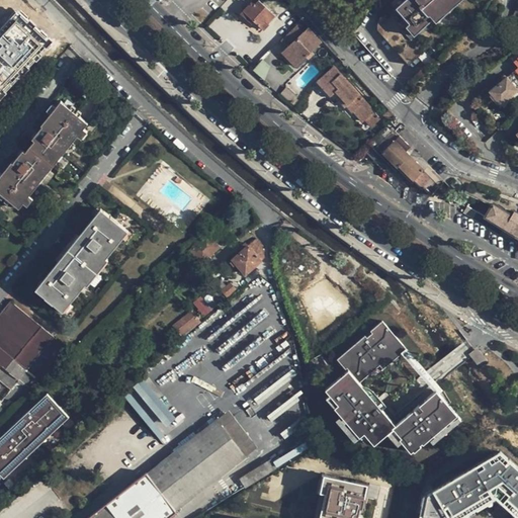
[(404,0),(397,7),(410,23),(406,26),(414,34),(434,17),(437,21),(461,0),(404,0)]
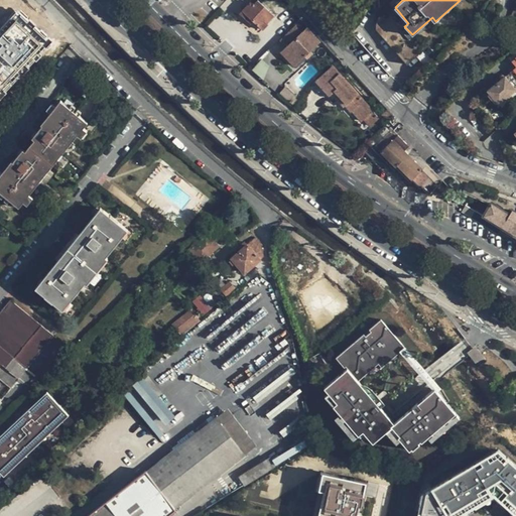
[(267,24),(269,21),(274,16),(258,1),(253,5),(251,2),(241,13),(251,23),(254,21),(264,30),(269,25),(267,24)]
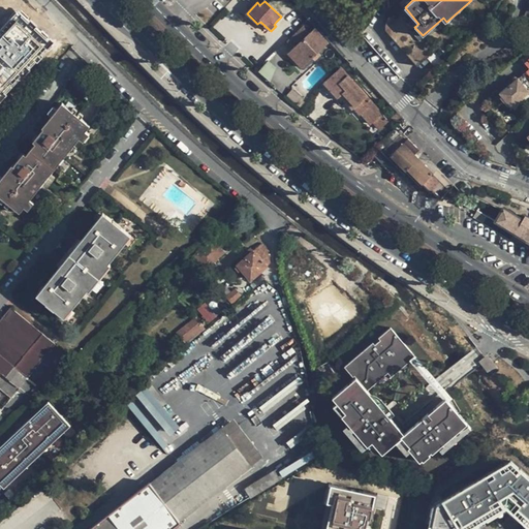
[(297,31),(301,26),(296,21),(291,25),(297,31)]
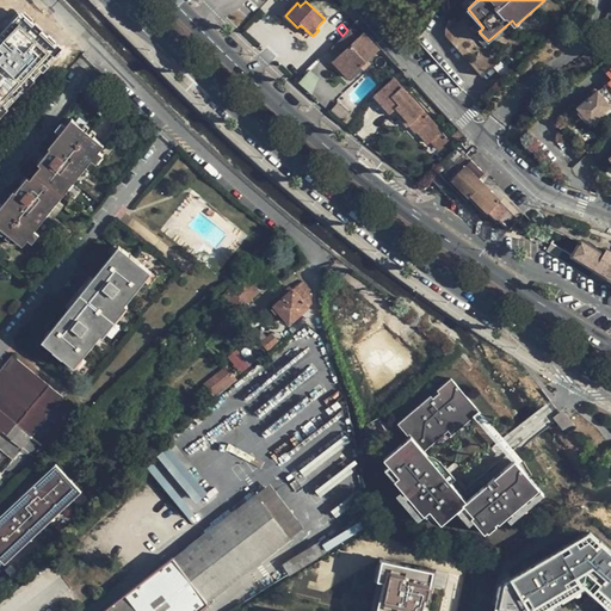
[(460,24),(445,36),(482,76),(497,65),(460,24)]
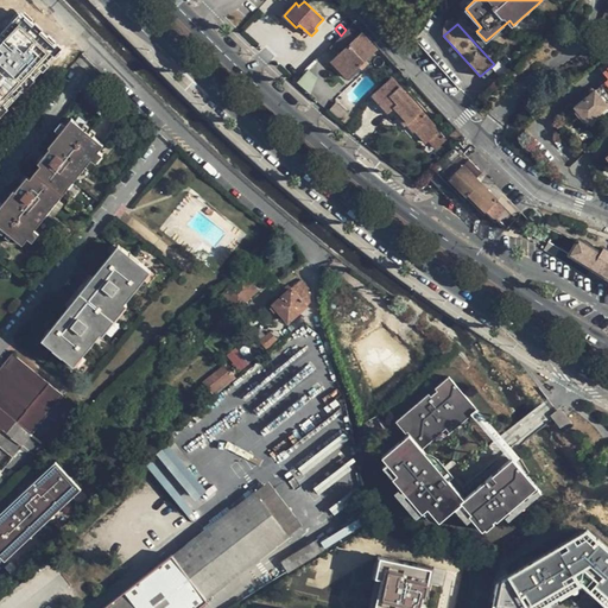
[(323,31),(317,25),(315,29),(317,30),(311,36),(315,39),(323,31)]
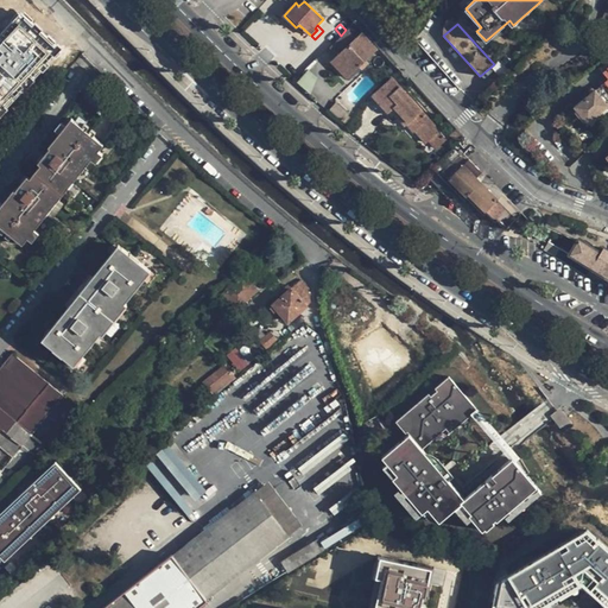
[(367,59),(378,49),(362,32),(356,38),(348,31),(329,49),(337,57),(341,61),(347,55),(359,68),(367,59)]
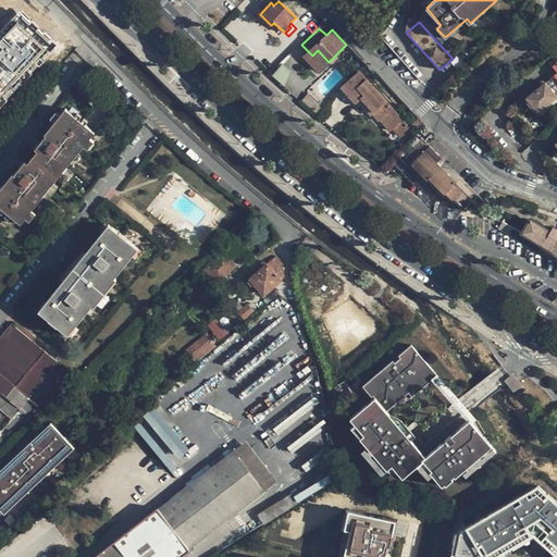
[(312,56),(323,67),(329,62),(318,50),(312,56)]
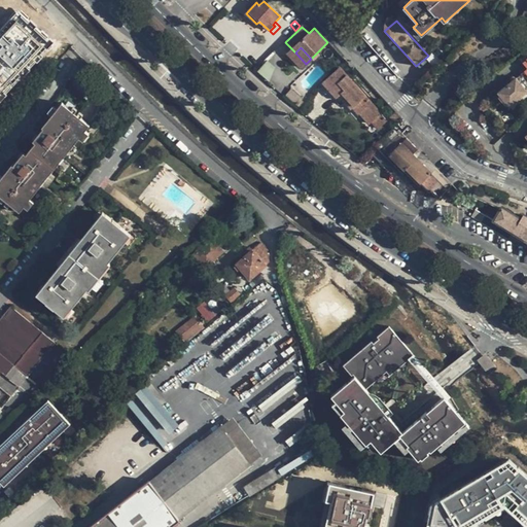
[(301,69),(306,64),(295,53),(292,49),(286,55),(301,69)]
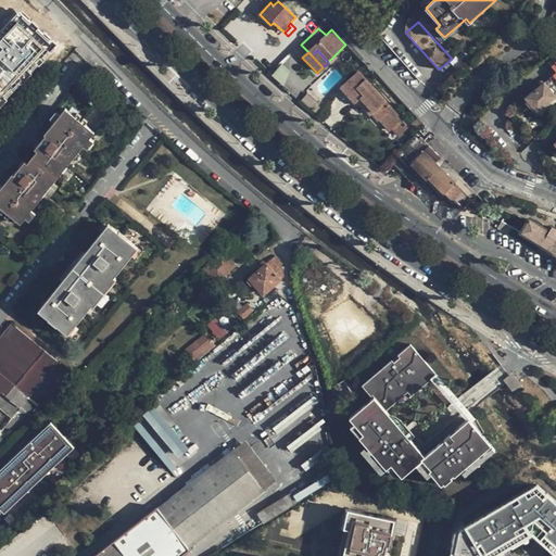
[(328,62),(331,64),(339,58),(336,54),(328,62)]
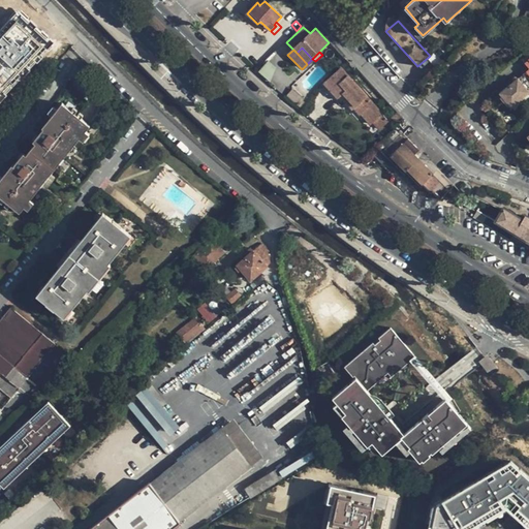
[(268,79),(276,69),(267,61),(258,71),(268,79)]
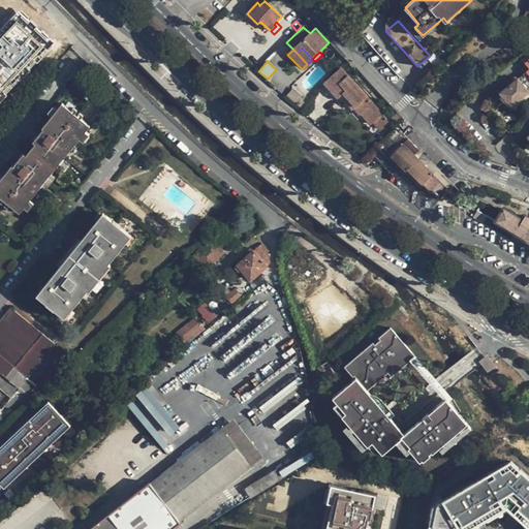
[(528,61),(526,64),(528,67),(528,68),(500,92),(510,106),(528,91),(528,61)]
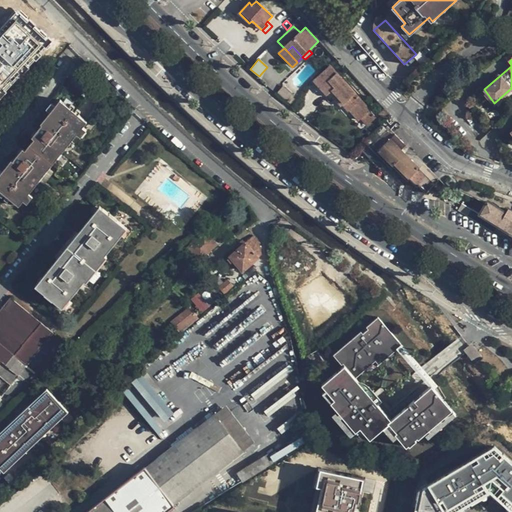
[(316,78),(327,90),(344,81),(330,65),(316,78)]
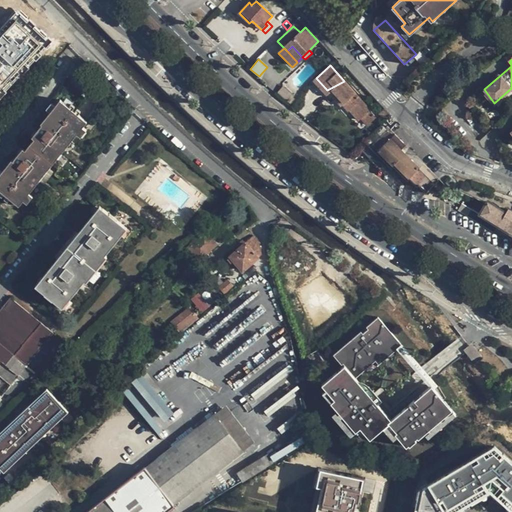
[(324,92),(327,90),(316,78),(313,80),(324,92)]
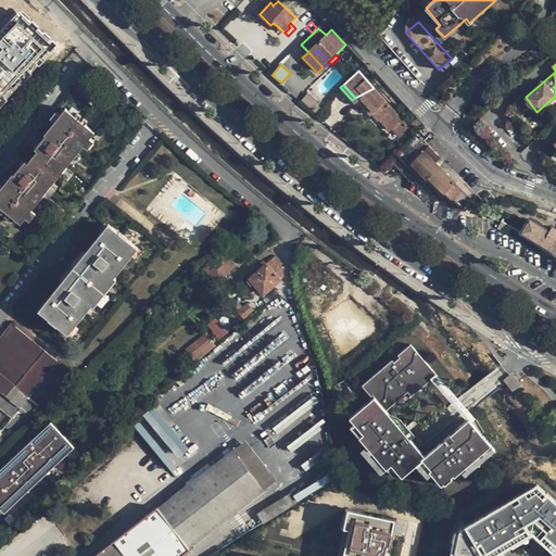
[(381,119),(391,129),(402,119),(374,88),(355,98),(358,102),(370,115),(371,114),(379,122),(381,119)]
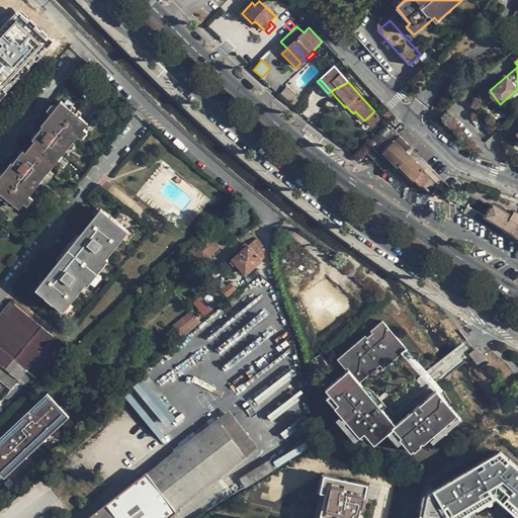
[(295,107),(299,101),(296,98),(297,96),(286,87),(281,94),(295,107)]
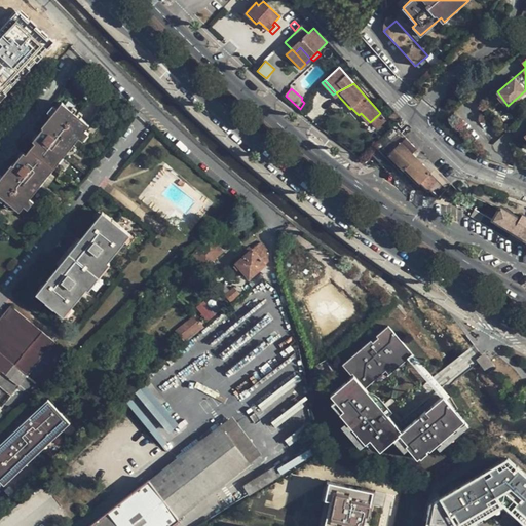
[(66,147),(70,150),(79,138),(85,132),(89,125),(62,103),(57,109),(51,115),(42,127),(43,128),(33,141),(35,143),(26,154),(24,152),(13,165),(12,164),(3,177),(0,179),(0,195),(1,196),(4,199),(7,201),(10,204),(20,212),(25,207),(31,198),(39,187),(36,184),(45,172),(49,175),(60,162),(55,159),(66,147)]
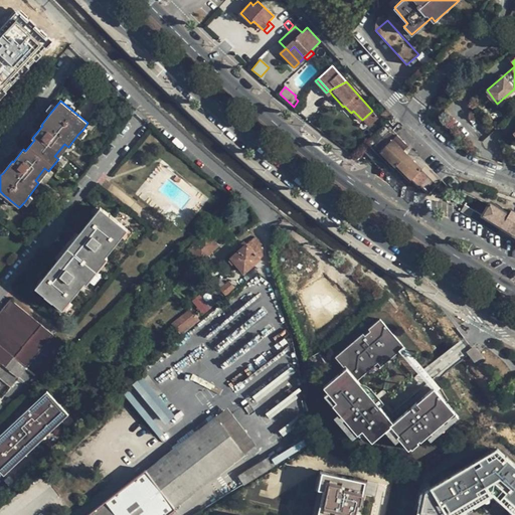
[(46,110),(50,113),(55,107),(51,104),(46,110)]
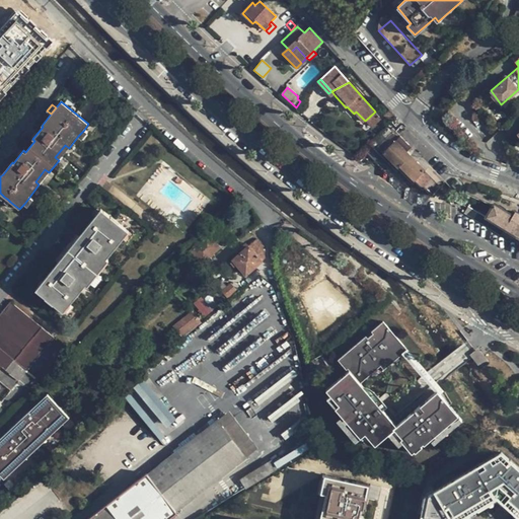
[(382,119),(375,112),(365,121),(372,128),(382,119)]
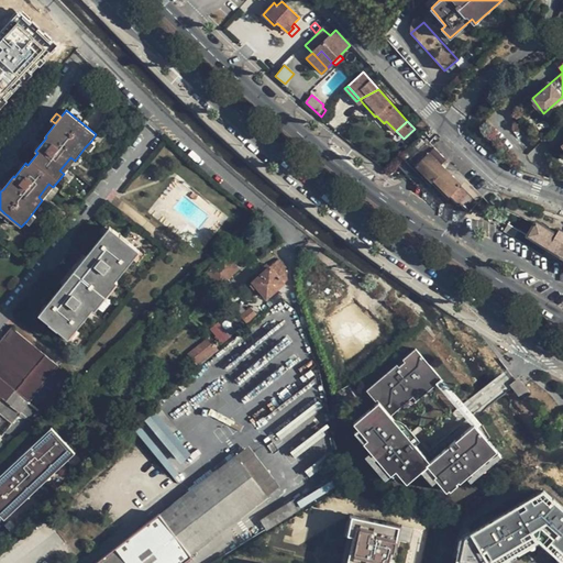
[(423,134),(427,131),(424,129),(419,123),(417,125),(423,134)]
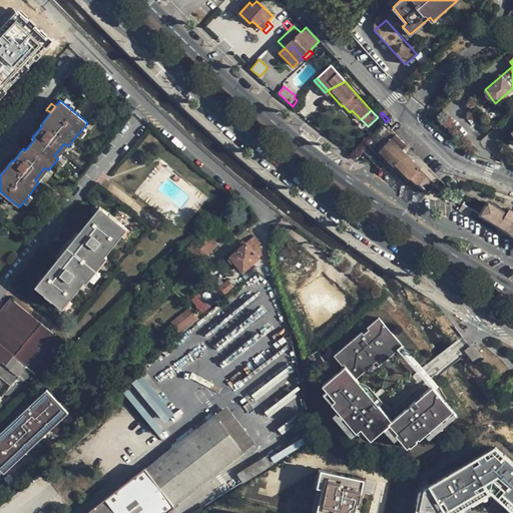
[(411,178),(417,185),(426,174),(419,168),(391,138),(396,133),(389,126),(371,144),(393,167),(395,165),(409,180),(411,178)]
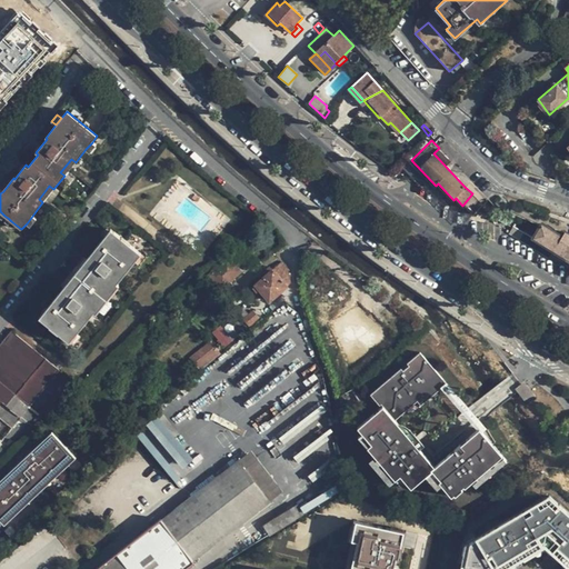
[(96,145),(92,142),(86,149),(89,152),(96,145)]
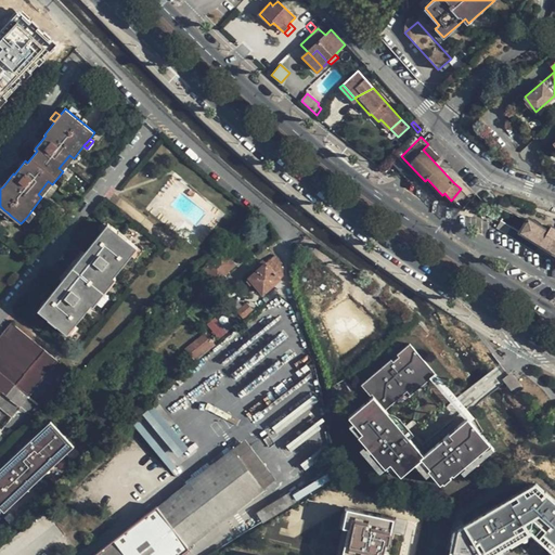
[(63,171),(74,158),(69,155),(59,168),(63,171)]
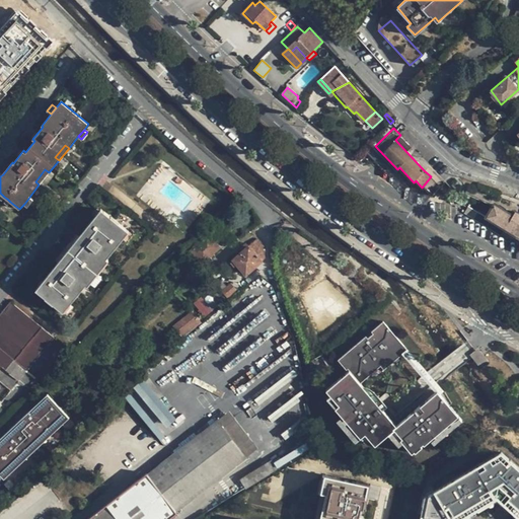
[(431,176),(434,171),(429,165),(424,170),(431,176)]
